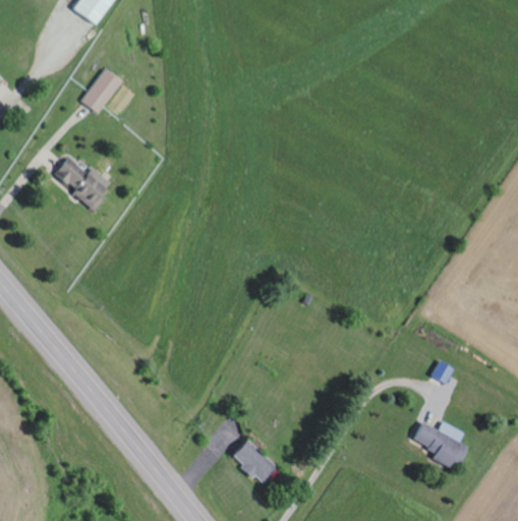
[(78,0),(72,9),(97,25),(114,0),(78,0)]
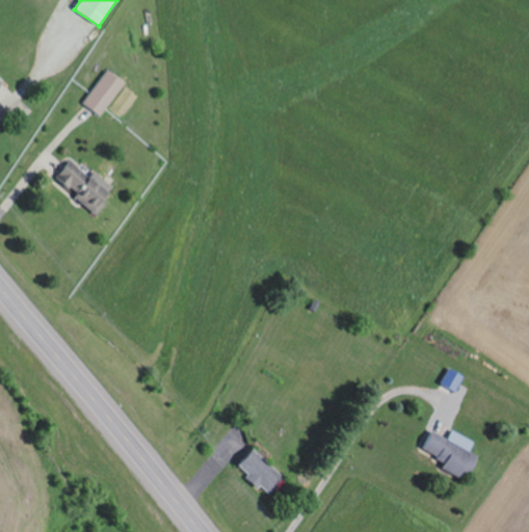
[(102,116),(124,81),(106,71),(84,105),(102,116)]
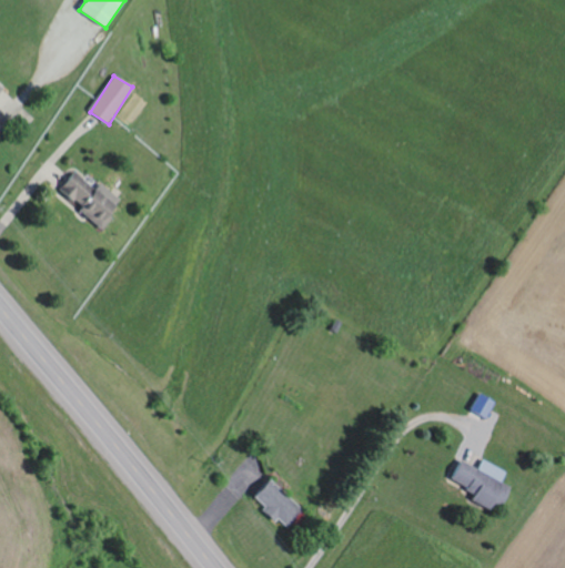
[(100,182),(94,189),(73,171),(58,189),(101,227),(111,217),(104,212),(118,199),(100,182)]
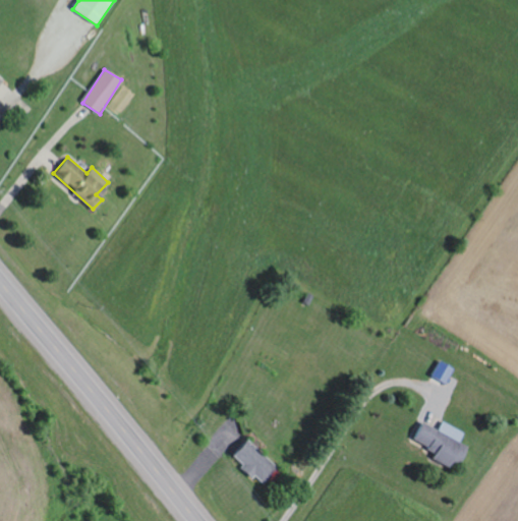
[(446,384),(454,368),(441,360),(432,377),(446,384)]
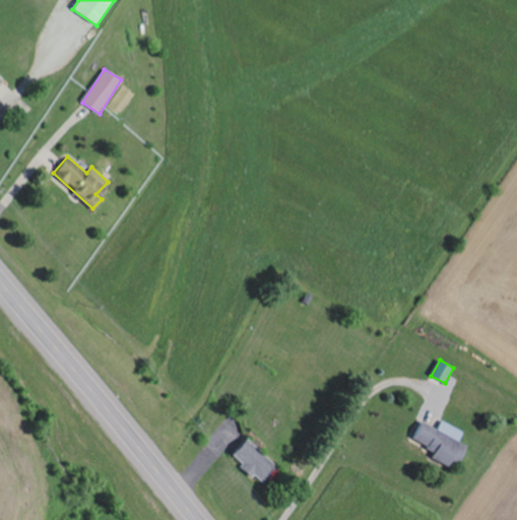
[(464,432),(442,419),(437,429),(421,420),(411,438),(435,450),(431,457),(454,469),(467,446),(459,442),(464,432)]
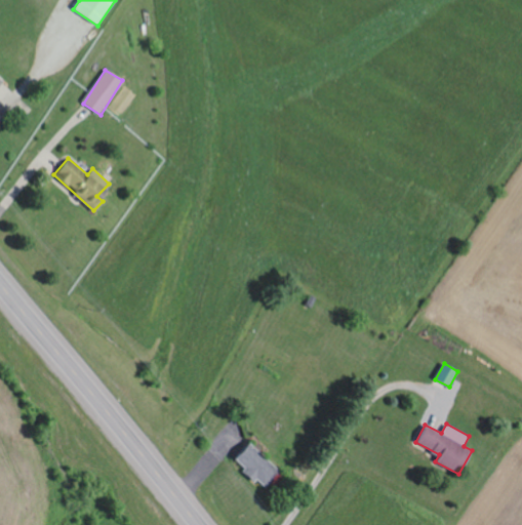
[(282,473),(248,443),(233,460),(267,490),(282,473)]
